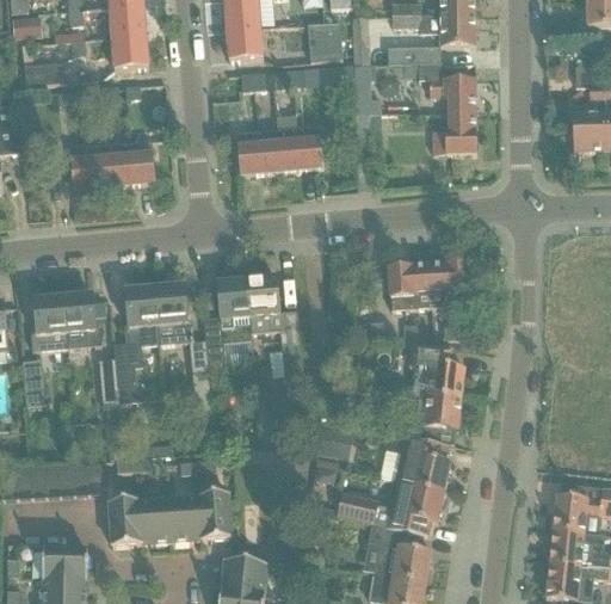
[(11,0),(12,12),(29,11),(28,0),(11,0)]
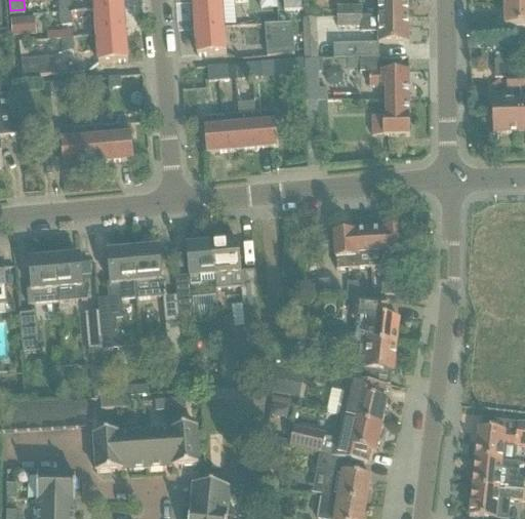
[(57,9),(71,8),(70,0),(56,0),(57,9)]
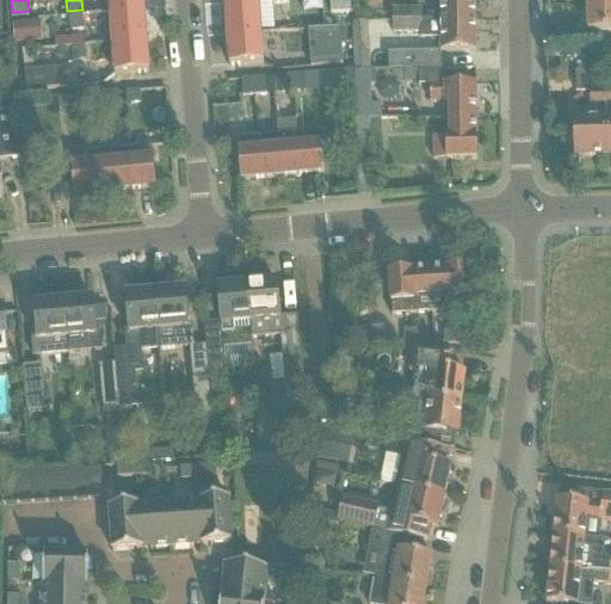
[(224,0),(227,29),(260,26),(275,25),(272,0),(224,0)]
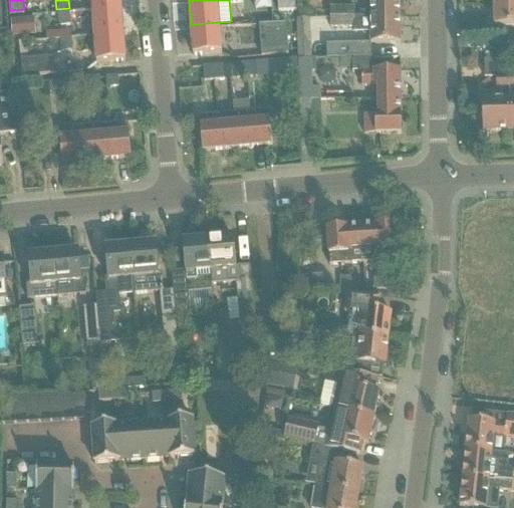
[(349,0),(350,43),(352,43),(354,129),(368,129),(368,132),(384,132),(383,129),(399,129),(398,100),(400,100),(400,81),(398,81),(398,71),(400,71),(400,52),(397,52),(397,24),(394,24),(394,14),(396,14),(396,0),(349,0)]
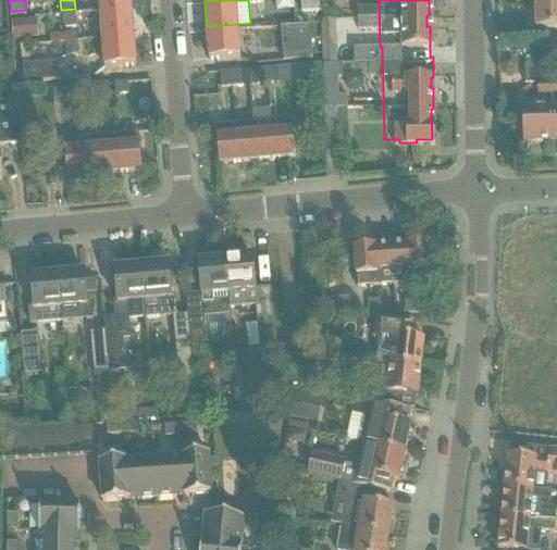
[(536,25),(556,25),(556,0),(535,0),(536,25)]
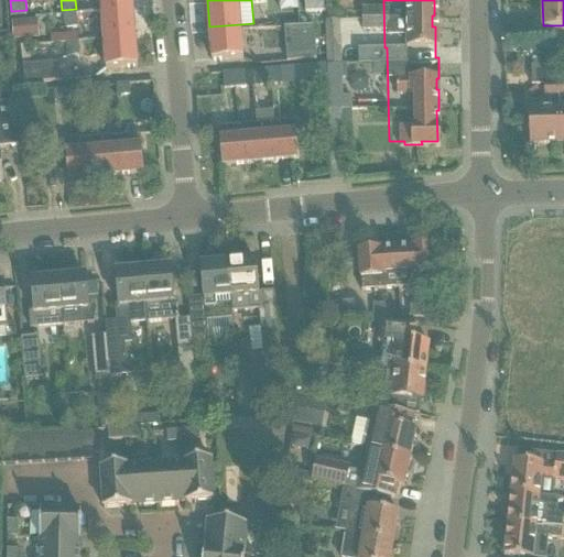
[(104,35),(134,33),(132,4),(101,7),(104,35)]
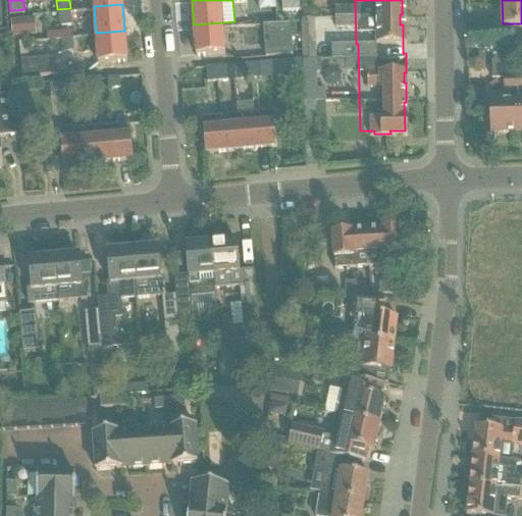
[(70,8),(57,9),(58,22),(71,20),(70,16),(70,8)]
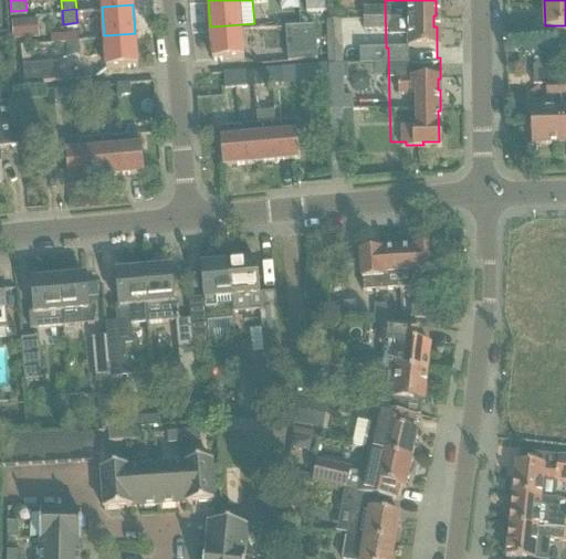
[(37,17),(12,19),(14,34),(38,32),(37,17)]
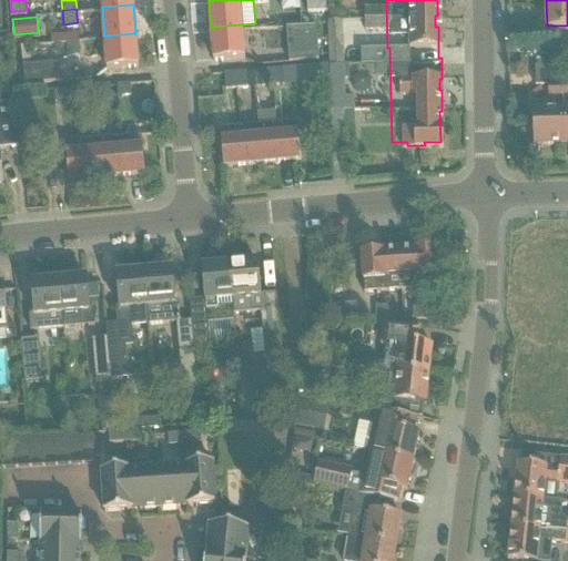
[(288,58),(318,54),(316,31),(315,21),(285,22),(288,58)]
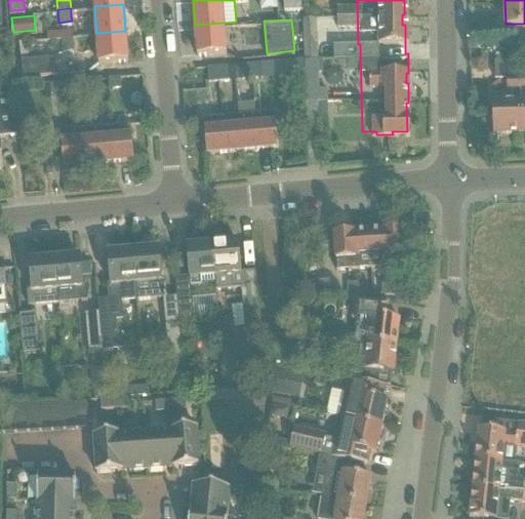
[(197,51),(217,50),(226,49),(224,23),(195,25),(197,51)]
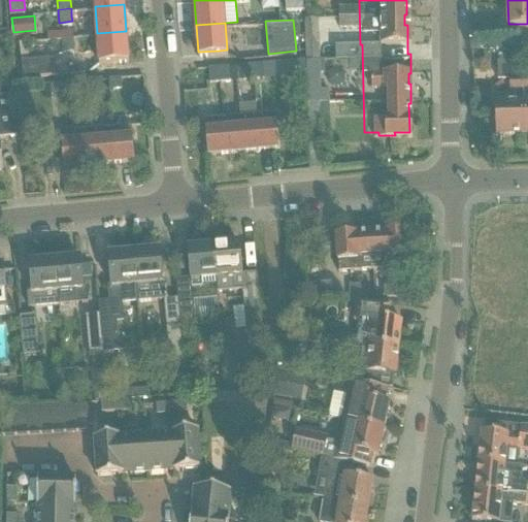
[(329,26),(294,29),(296,51),(331,49),(329,26)]
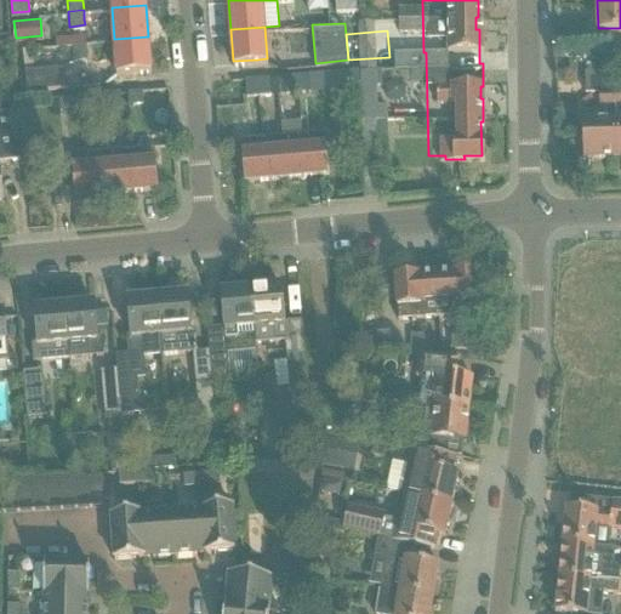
[(117,70),(126,70),(151,68),(148,37),(114,39),(117,70)]
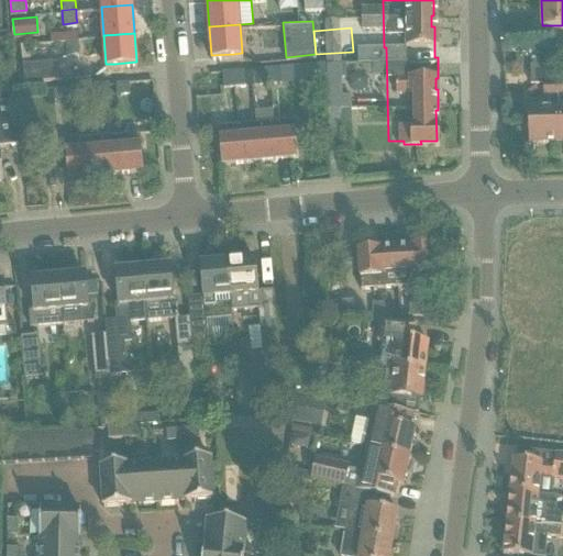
[(65,52),(79,51),(78,37),(64,39),(65,52)]
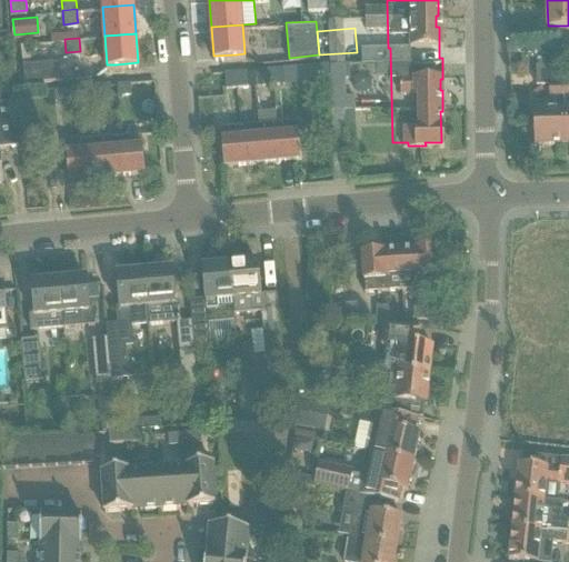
[(23,80),(56,77),(59,77),(57,58),(21,61),(23,80)]
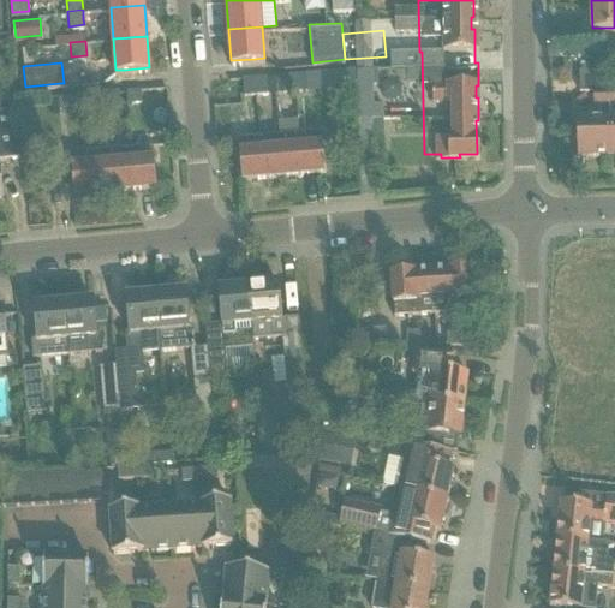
[(360,65),(320,69),(321,82),(362,78),(360,65)]
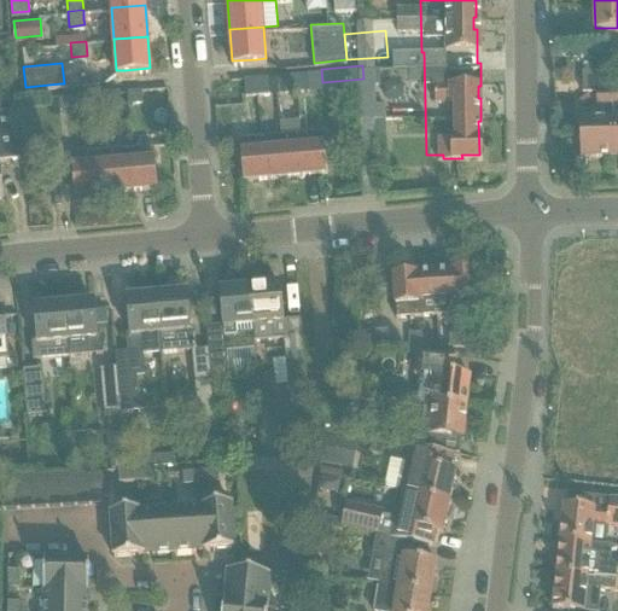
[(582,71),(584,86),(616,80),(613,67),(582,71)]
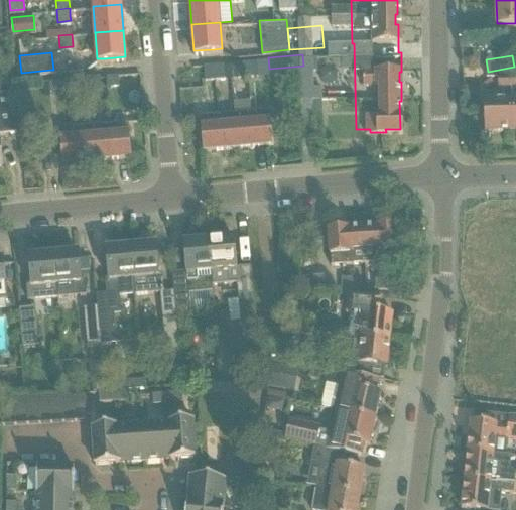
[(246,59),(212,62),(213,74),(247,71),(246,59)]
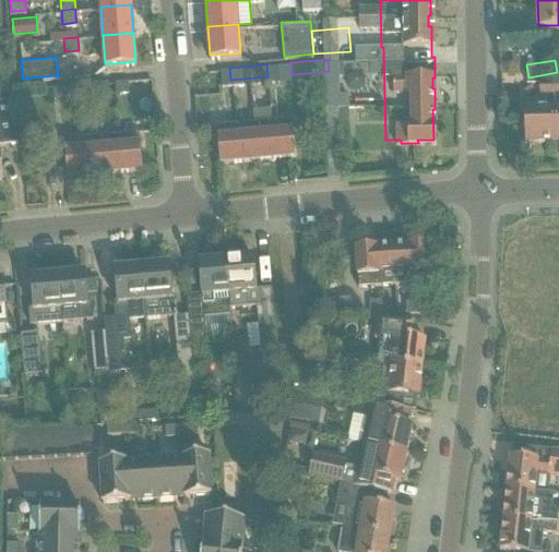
[(368,67),(356,68),(357,86),(369,86),(368,67)]
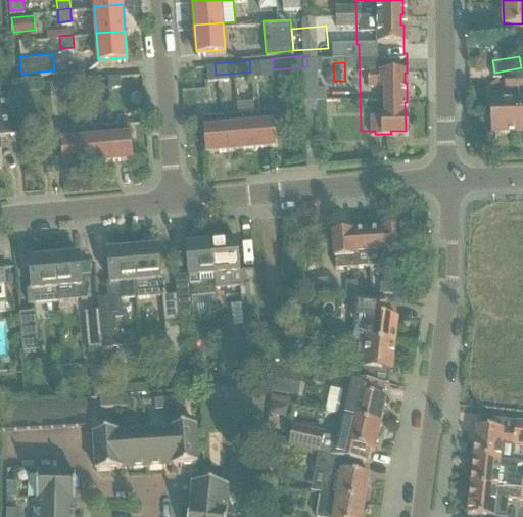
[(112,73),(95,74),(95,85),(113,84),(112,73)]
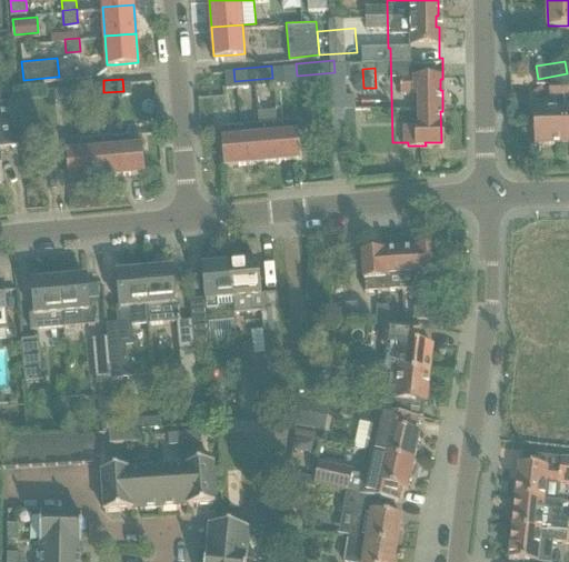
[(89,81),(51,86),(52,98),(90,93),(89,81)]
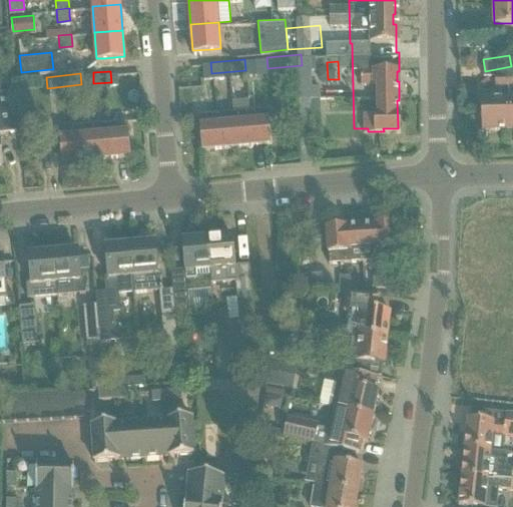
[(512,75),(492,76),(492,119),(500,118),(501,125),(512,125),(512,118),(512,75)]
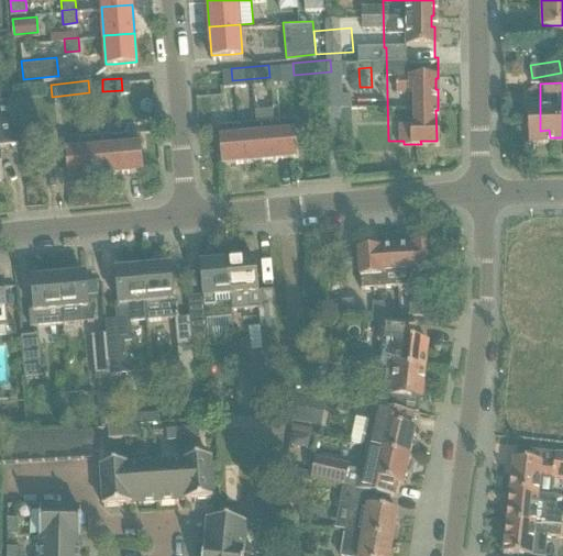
[(0,142),(18,141),(13,98),(0,99),(0,142)]
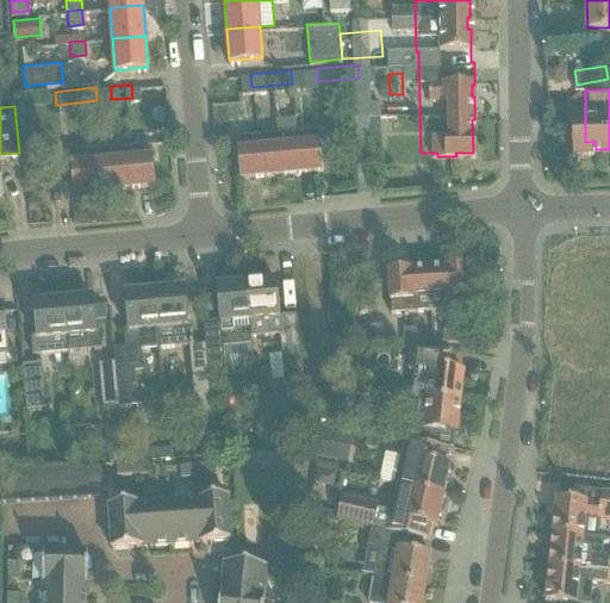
[(375,110),(237,120),(242,172),(256,171),(257,174),(280,172),(279,168),(291,168),(291,171),(313,169),(312,166),(324,165),(325,167),(347,166),(346,162),(358,162),(358,165),(380,163),(379,156),(388,155),(386,123),(377,124),(375,110)]
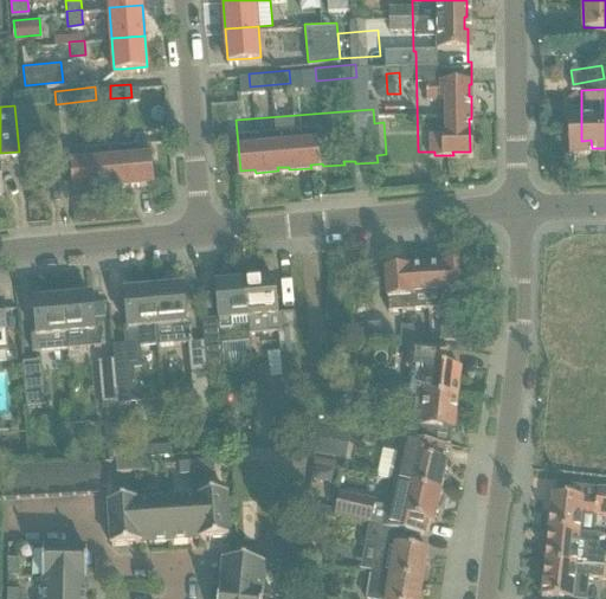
[(152,123),(42,133),(45,182),(60,181),(62,189),(77,187),(76,180),(97,178),(98,186),(111,185),(111,176),(134,174),(134,182),(148,181),(148,173),(156,173),(152,123)]
